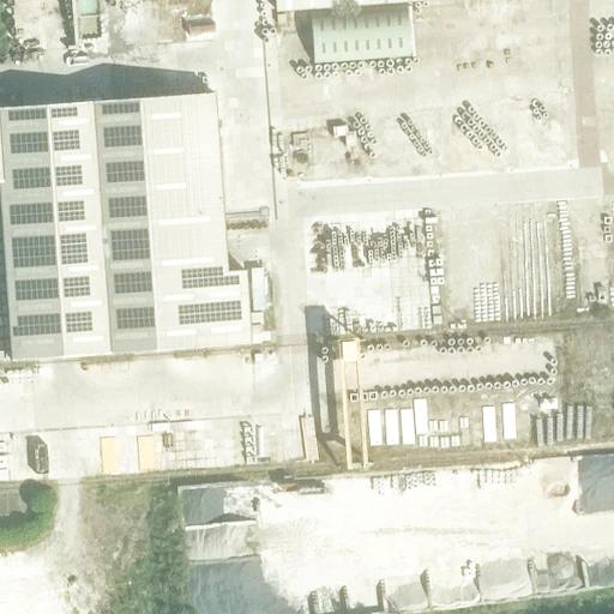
[(77,0),(79,38),(104,37),(103,0),(77,0)]
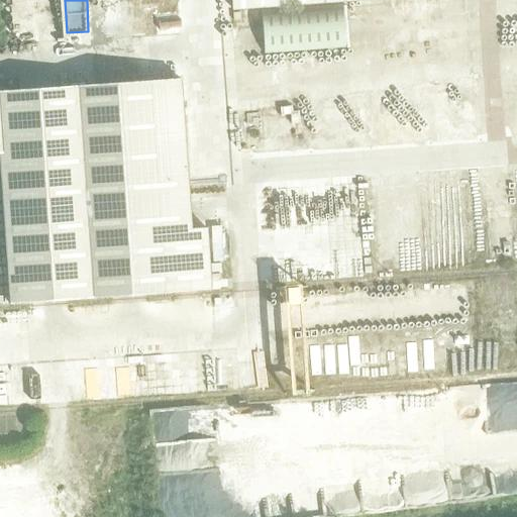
[(143,0),(144,27),(180,27),(180,5),(165,5),(164,0),(143,0)]
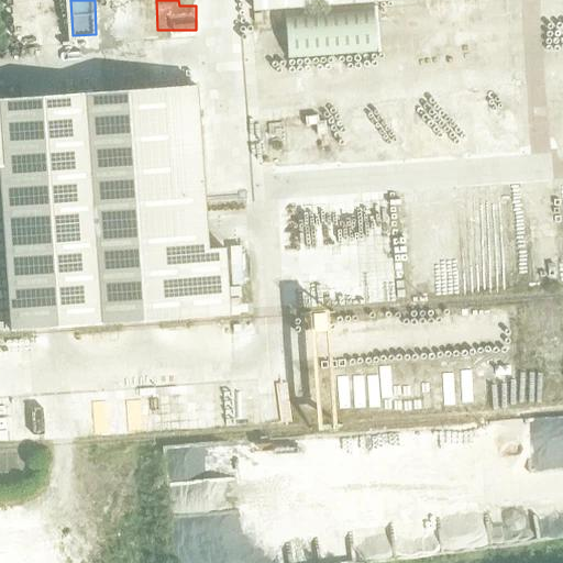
[(405,0),(252,0),(253,10),(405,0)]
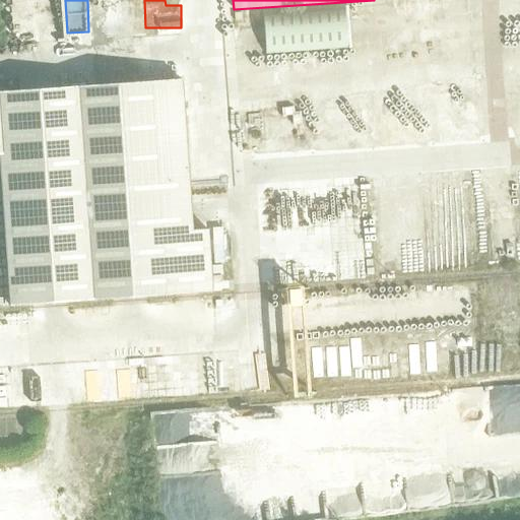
[(0,165),(10,306),(212,291),(207,230),(192,231),(181,79),(0,91),(0,165)]
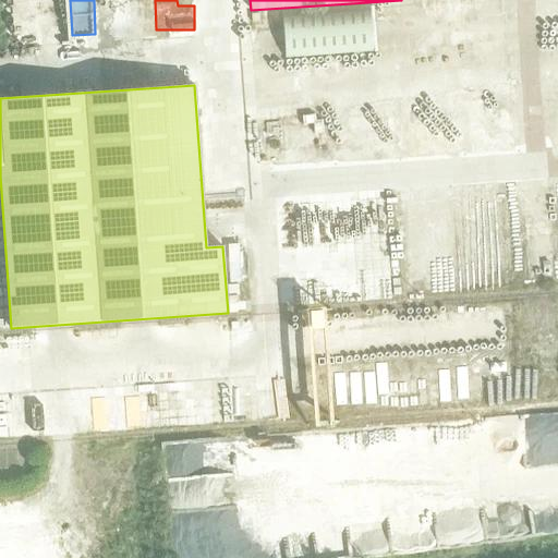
[(264,157),(278,158),(280,132),(266,132),(264,157)]
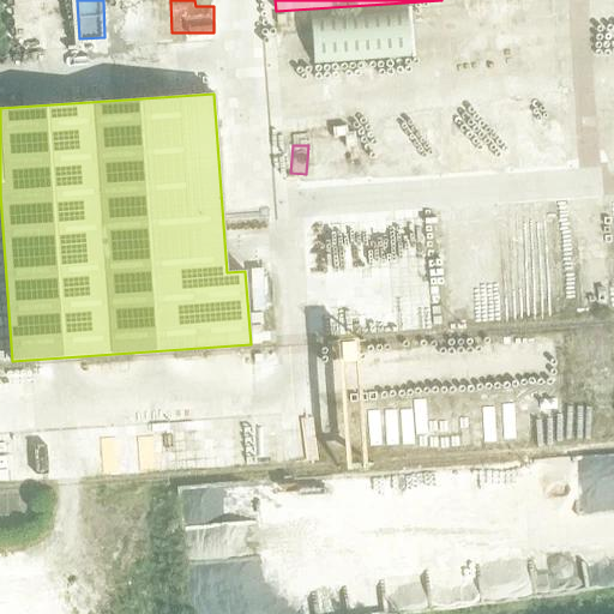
[(378,398),(440,389),(432,342),(366,353),(363,336),(347,338),(349,356),(371,353),(378,398)]
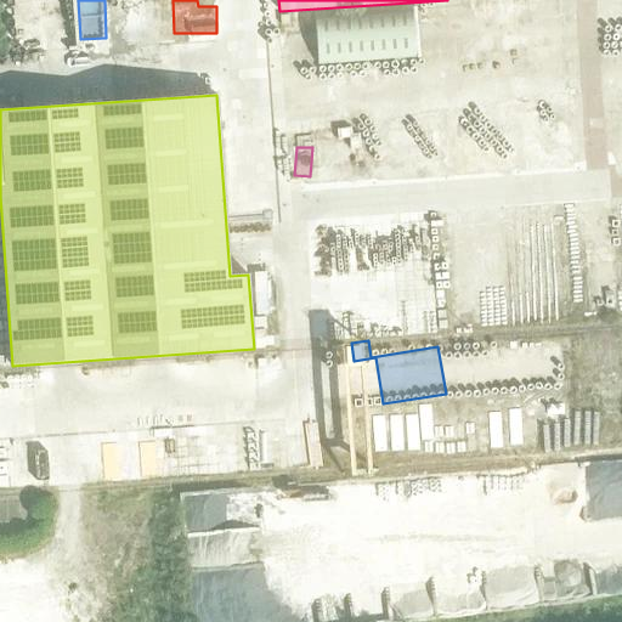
[(469,352),(469,378),(461,378),(461,391),(514,391),(514,352),(469,352)]
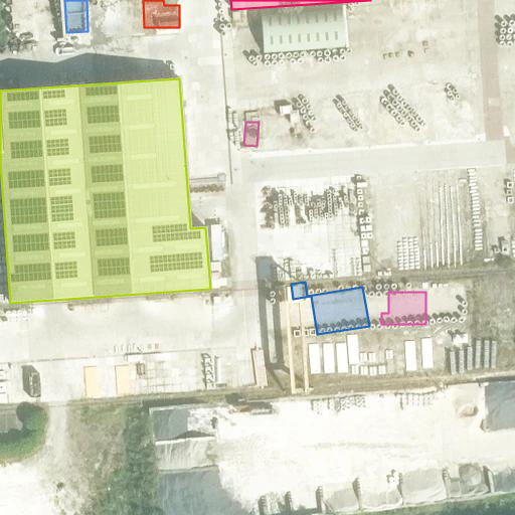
[(399,360),(419,358),(416,333),(396,335),(399,360)]
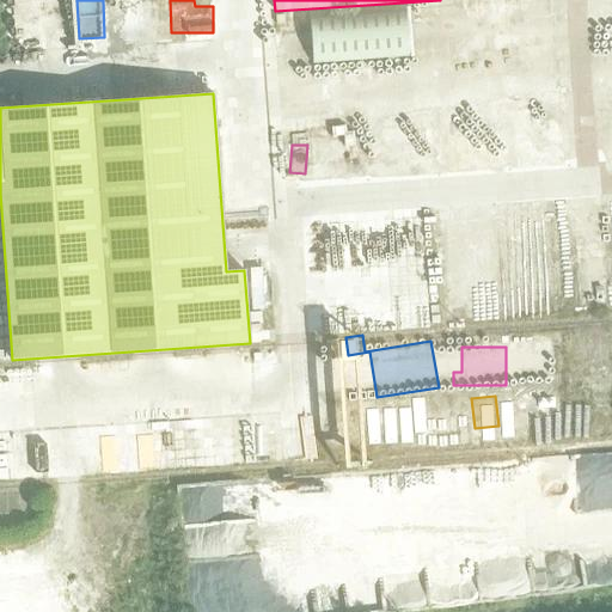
[(611,556),(591,564),(597,585),(611,579),(611,556)]
